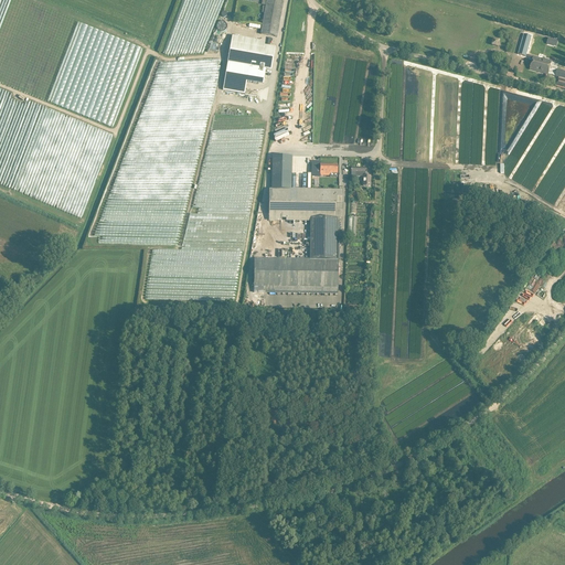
[(269,0),(266,0),(266,7),(263,7),(262,13),(265,13),(260,34),(277,38),(284,2),(269,0)]
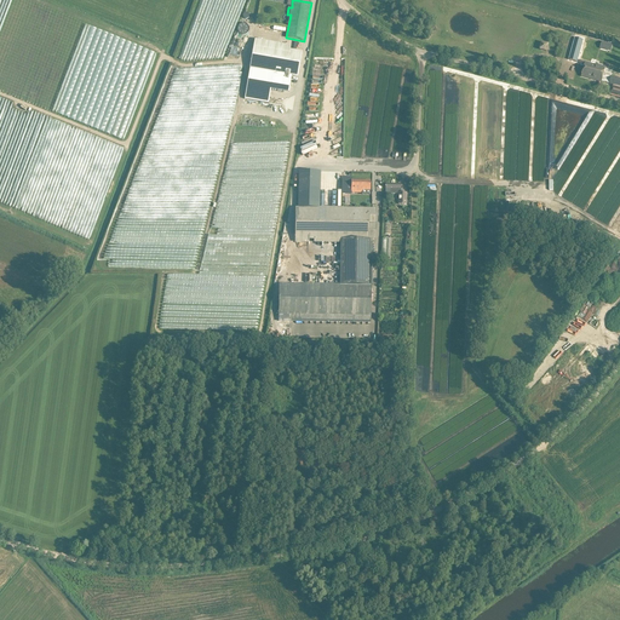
[(251,69),(245,99),(257,102),(258,96),(270,97),(271,91),(282,92),(283,87),(290,89),(292,76),(298,78),(302,53),(290,51),(262,46),(262,41),(256,40),(251,69)]
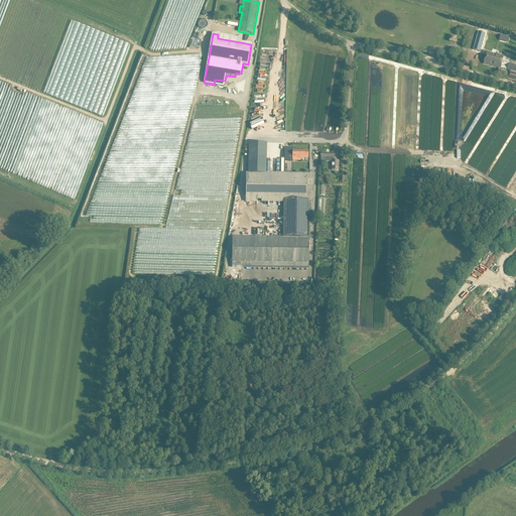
[(474,50),(481,51),(485,35),(479,33),(474,50)]
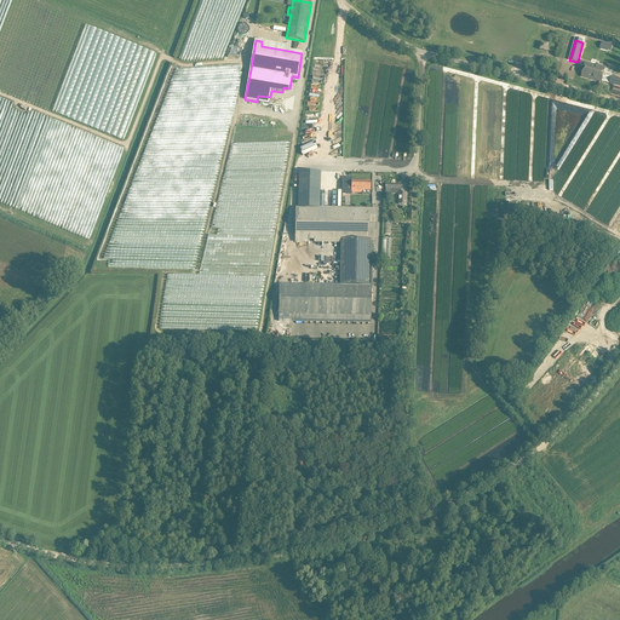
[(539,50),(547,52),(550,45),(541,42),(539,50)]
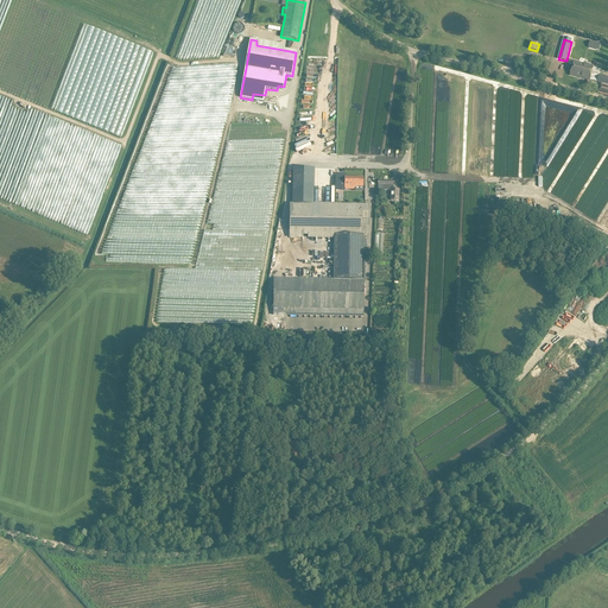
[(570,75),(580,77),(590,80),(594,65),(583,63),(582,65),(574,63),(570,75)]
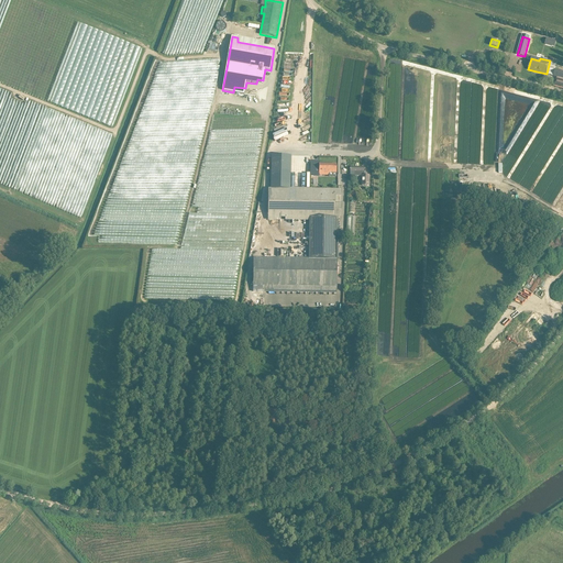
[(555,69),(553,76),(562,78),(562,70),(559,70),(555,69)]
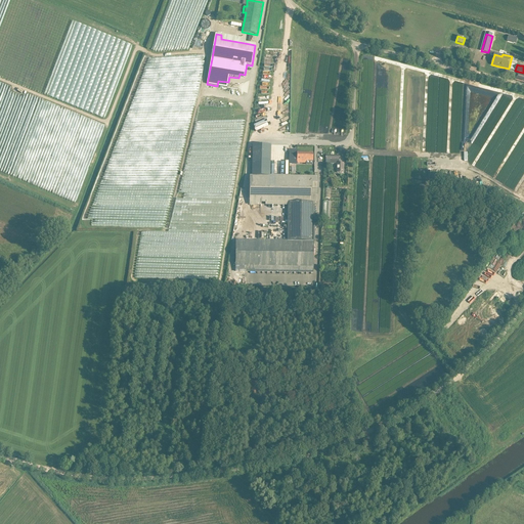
[(253,149),(252,176),(270,176),(271,145),(257,144),(257,149),(253,149)]
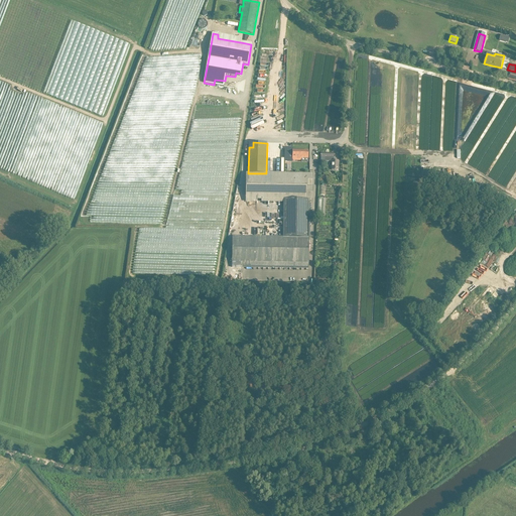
[(292,160),(301,160),(301,158),(308,158),(308,151),(292,150),(292,160)]
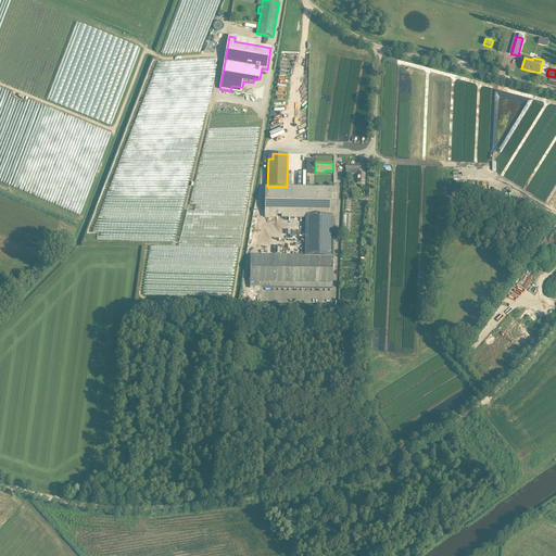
[(356,184),(365,184),(365,174),(361,174),(361,164),(357,164),(357,165),(345,165),(345,174),(357,174),(356,184)]
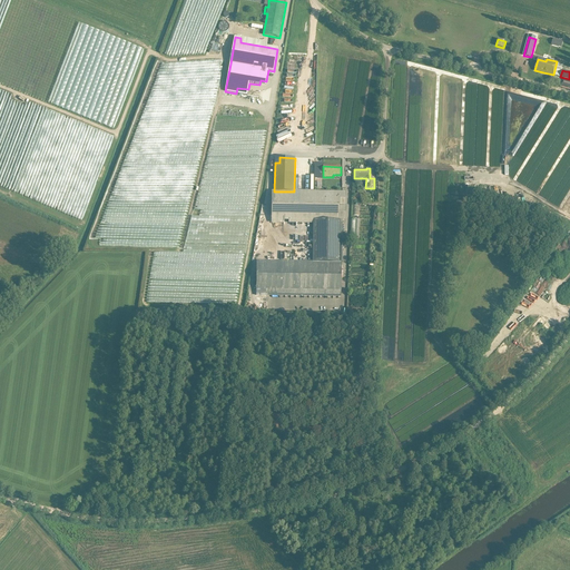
[(272,219),(272,223),(284,223),(284,220),(288,220),(288,223),(313,224),(313,219),(342,220),(342,224),(345,224),(345,220),(345,192),(294,192),(274,192),(272,192),(272,219)]
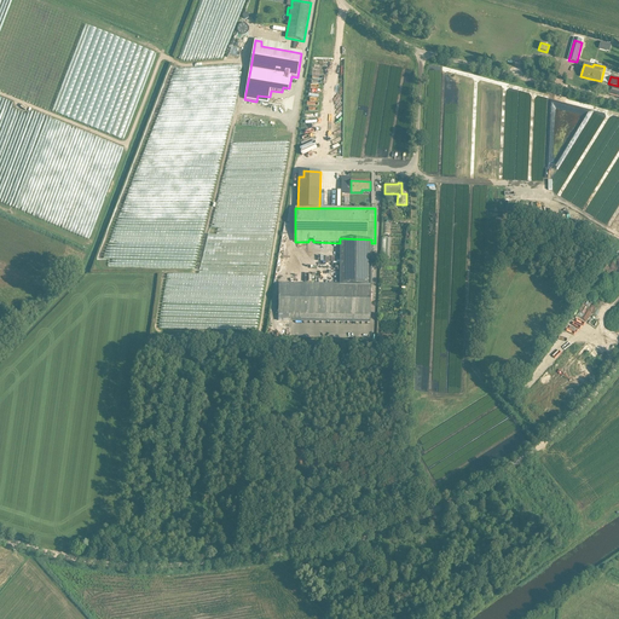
[(340,243),(340,285),(370,285),(371,243),(371,239),(340,238),(340,243)]
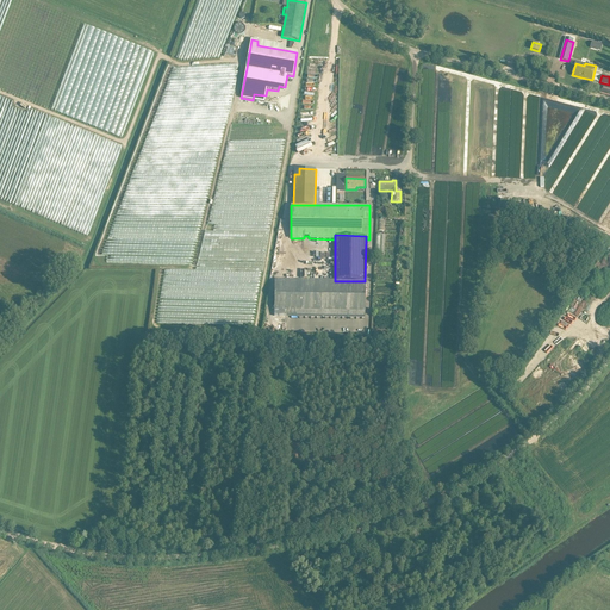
[(274,280),(274,310),(286,310),(285,316),(365,317),(365,281),(335,281),(274,280)]
